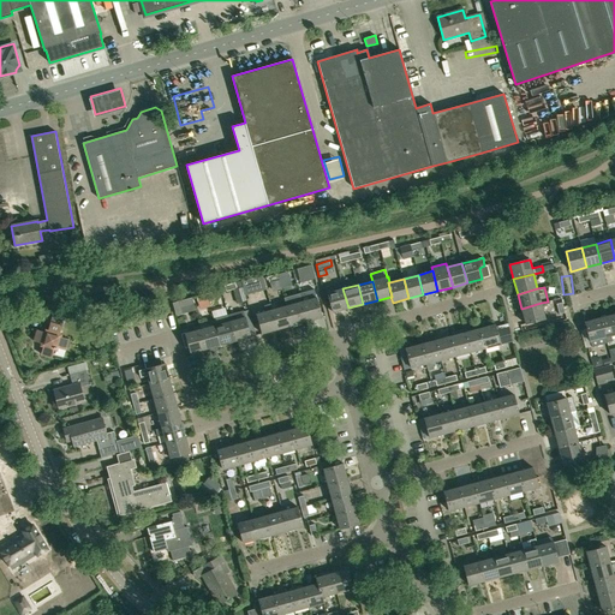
[(333,312),(348,308),(342,288),(328,293),(333,312)]
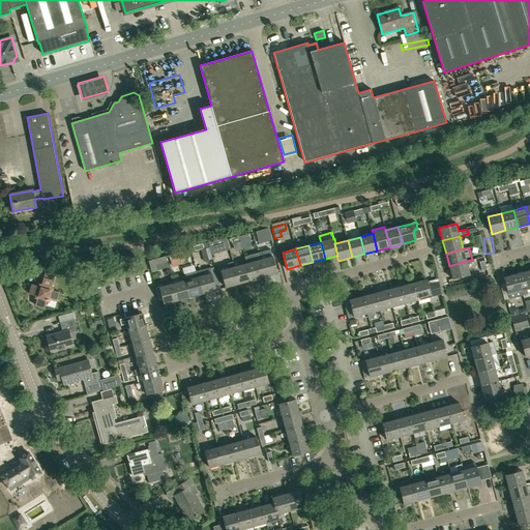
[(259,260),(264,277),(277,273),(272,257),(259,260)]
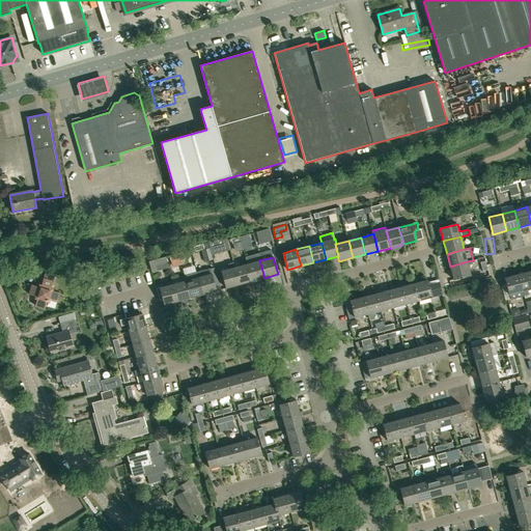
[(149,261),(151,272),(157,271),(156,267),(158,267),(158,264),(164,263),(163,258),(149,261)]
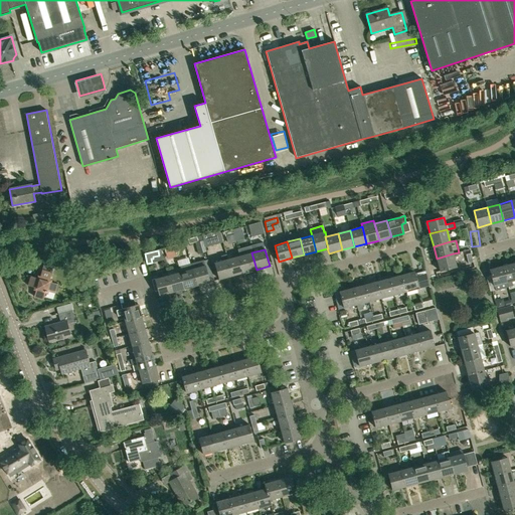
[(244,273),(256,270),(251,252),(239,256),(244,273)]
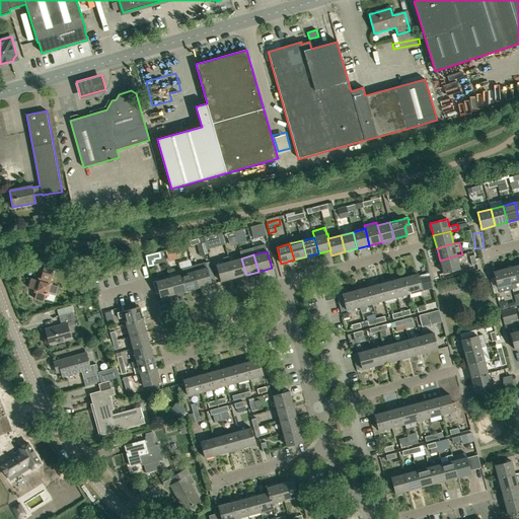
[(460,269),(456,255),(440,261),(443,273),(460,269)]
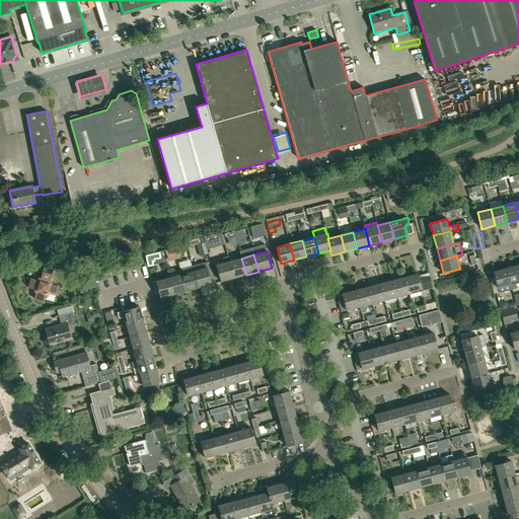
[(221,282),(234,278),(229,262),(228,256),(223,257),(224,263),(217,266),(221,282)]
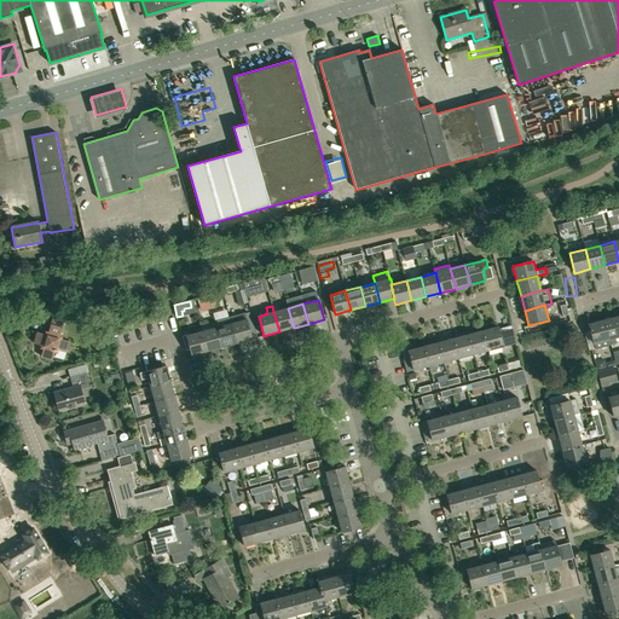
[(279,331),(294,328),(288,308),(273,312),(279,331)]
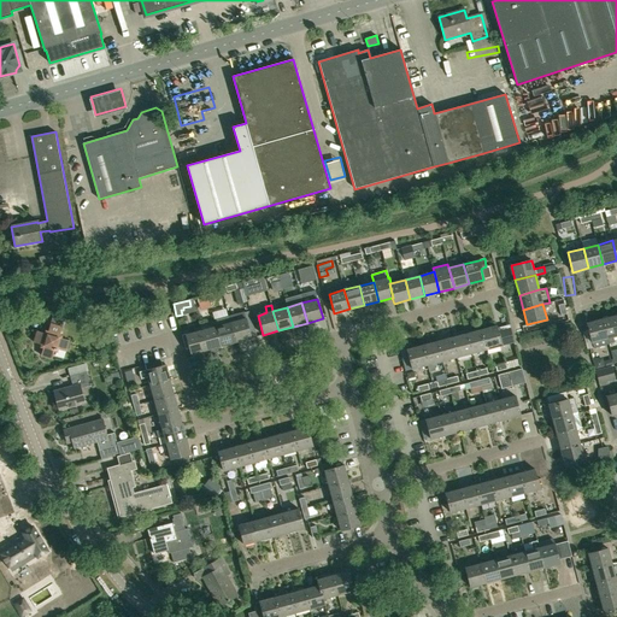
[(251,338),(246,318),(245,313),(229,317),(236,342),(251,338)]
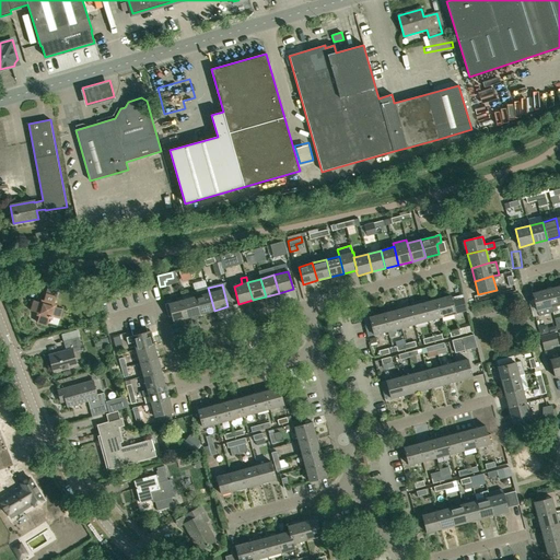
[(559,288),(559,286),(546,290),(552,313),(551,307),(559,304),(559,288)]
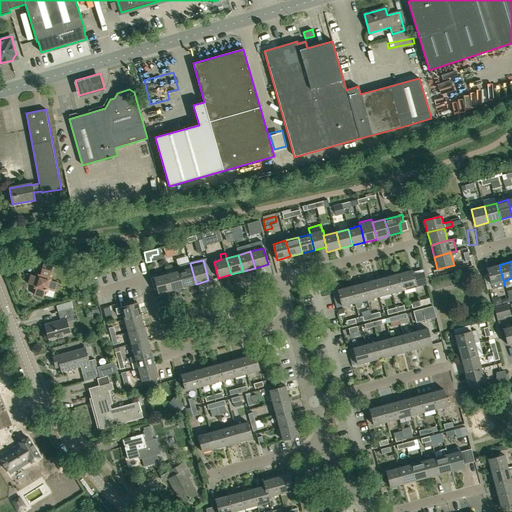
[(50,273),(51,271),(53,265),(44,262),(39,277),(31,274),(28,284),(36,286),(34,295),(43,298),(46,289),(54,292),(57,282),(48,280),(49,278),(50,278),(51,278),(51,277),(52,276),(52,275),(52,274),(51,274),(50,273)]
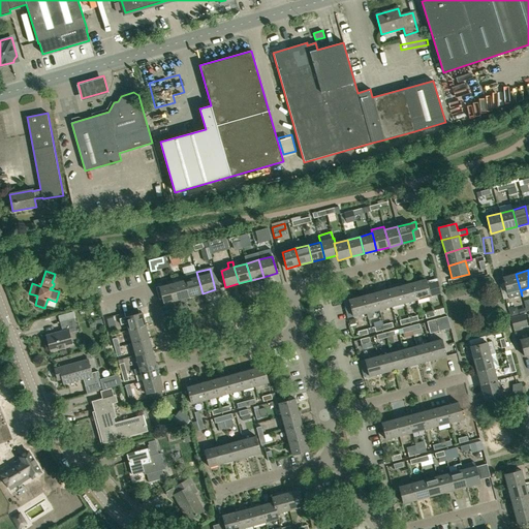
[(203,293),(196,272),(184,275),(190,297),(203,293)]
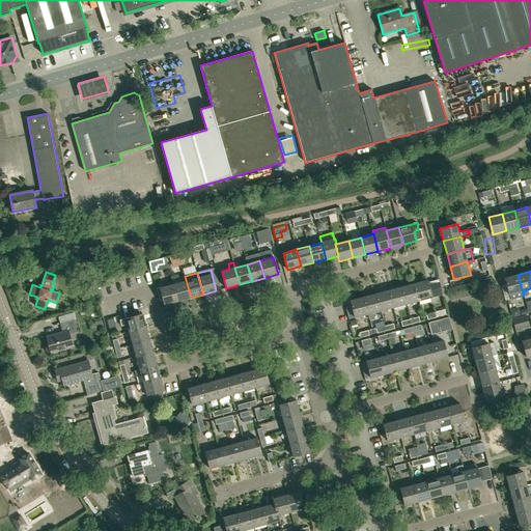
[(511,300),(524,297),(518,275),(505,278),(509,295),(511,300)]
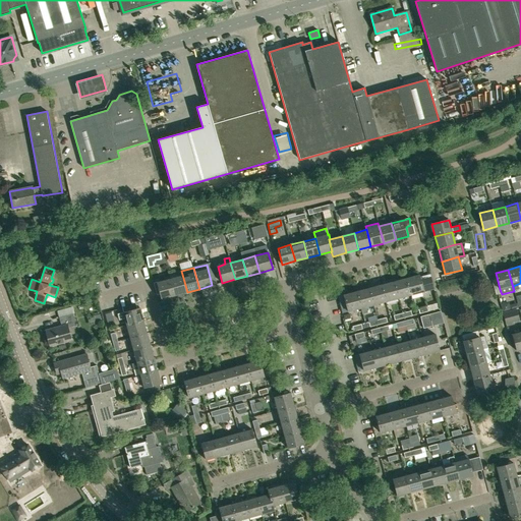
[(187,292),(181,271),(182,276),(170,279),(174,295),(187,292)]
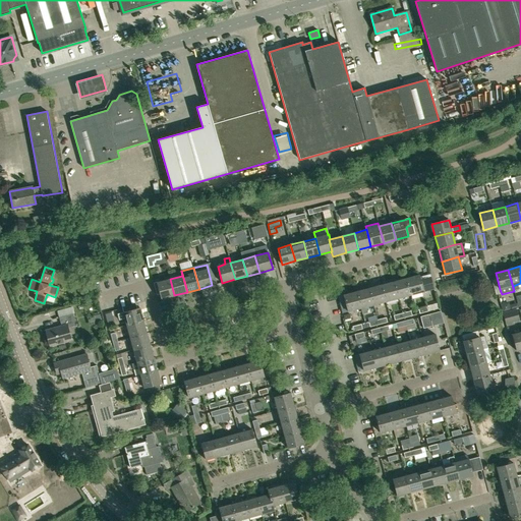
[(419,275),(406,279),(410,295),(433,289),(430,277),(420,279),(419,275)]
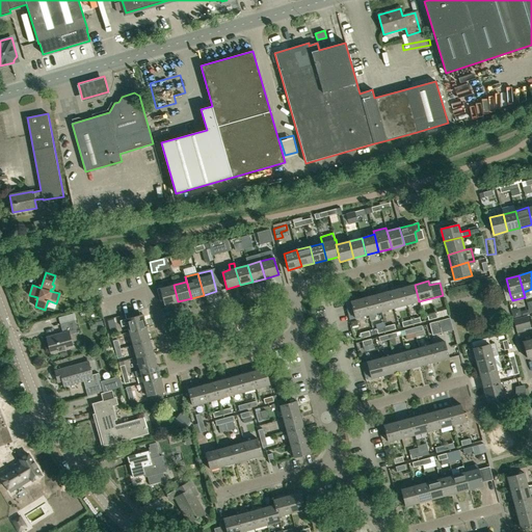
[(165,306),(178,301),(174,285),(163,288),(160,289),(164,303),(165,306)]
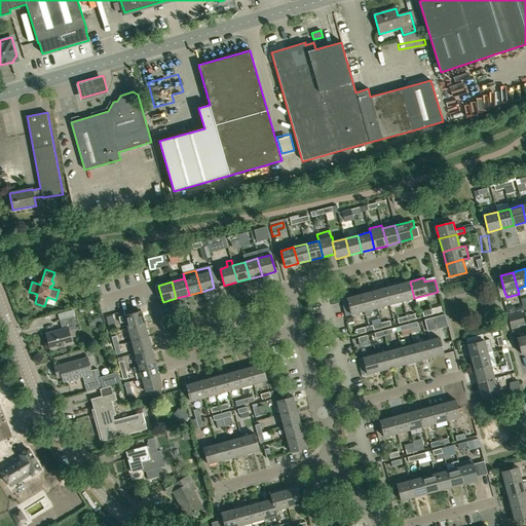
[(414,298),(410,282),(398,285),(402,301),(414,298)]
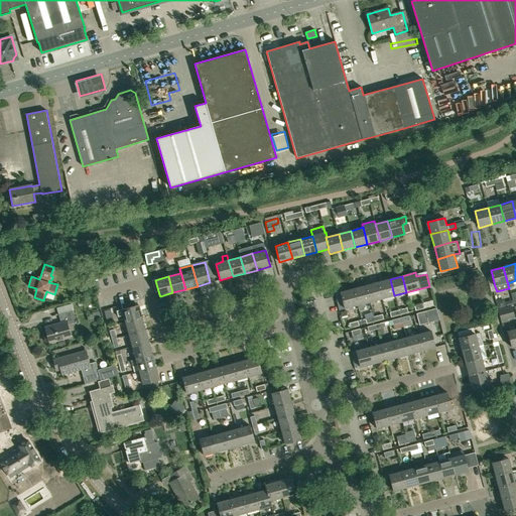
[(382,299),(394,295),(390,279),(377,282),(382,299)]
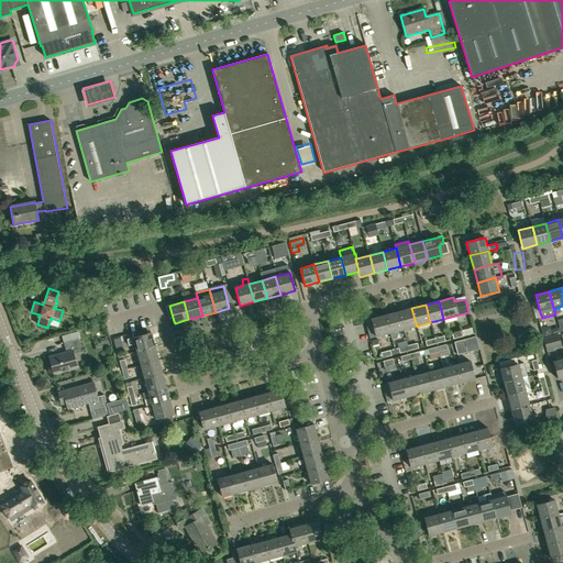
[(398,311),(404,330),(417,327),(411,308),(398,311)]
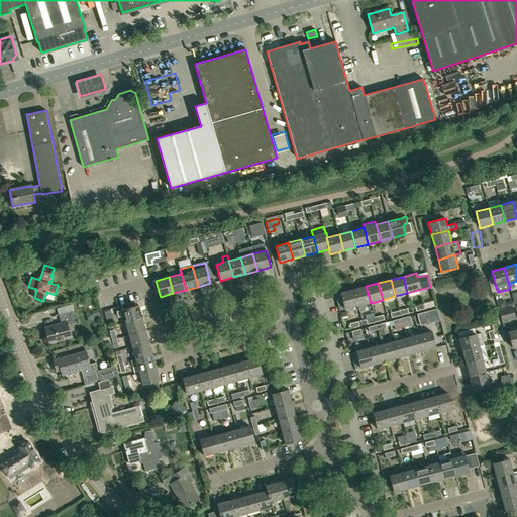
[(371,303),(366,286),(353,289),(358,306),(359,312),(365,310),(364,305),(371,303)]
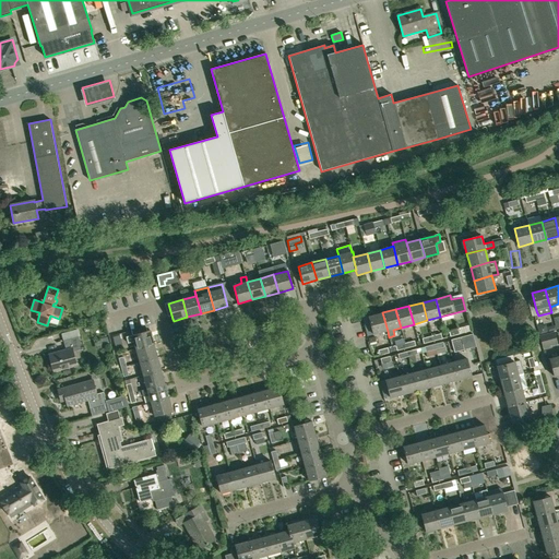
[(388,331),(382,312),(369,317),(373,334),(388,331)]
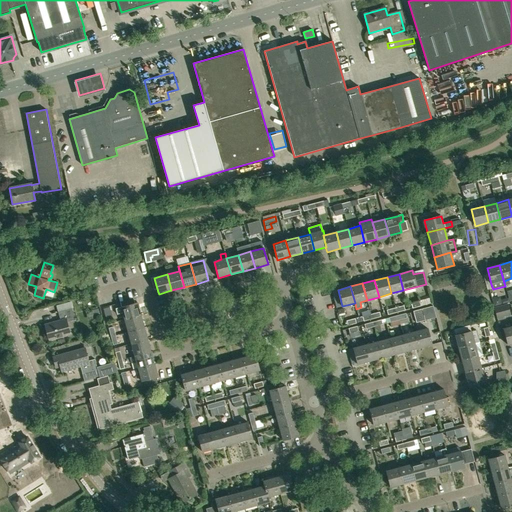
[(411,304),(412,308),(432,303),(431,297),(419,300),(419,301),(411,304)]
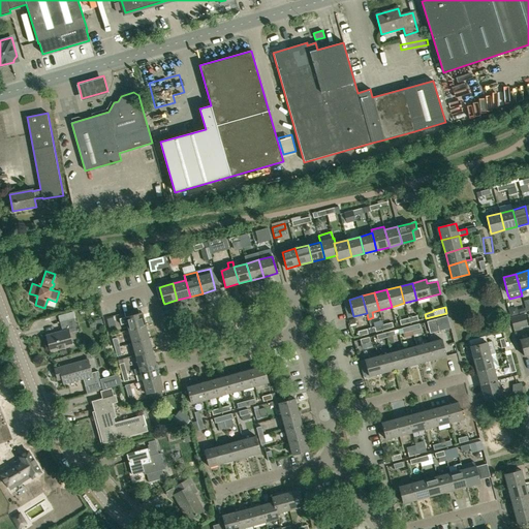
[(121,324),(127,323),(128,331),(146,325),(142,313),(139,313),(125,317),(120,319),(121,324)]
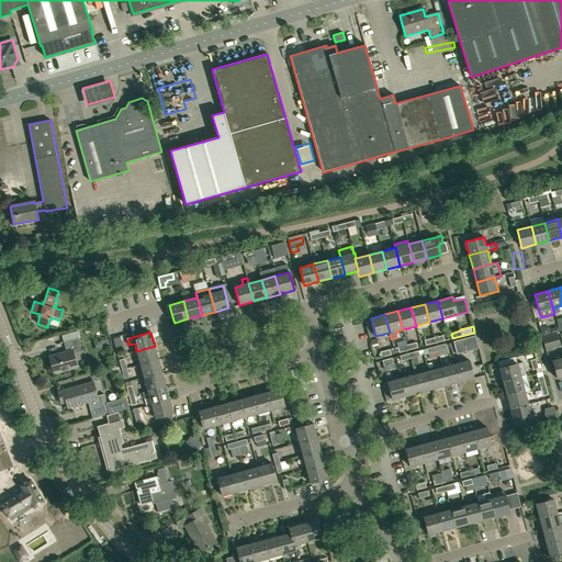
[(557,334),(551,335),(546,337),(542,338),(546,349),(560,345),(557,334)]
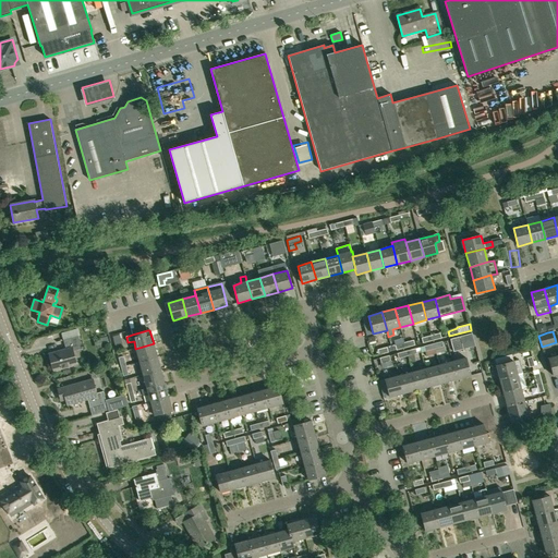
[(116,350),(117,350),(121,349),(119,339),(121,338),(120,334),(112,336),(116,350)]
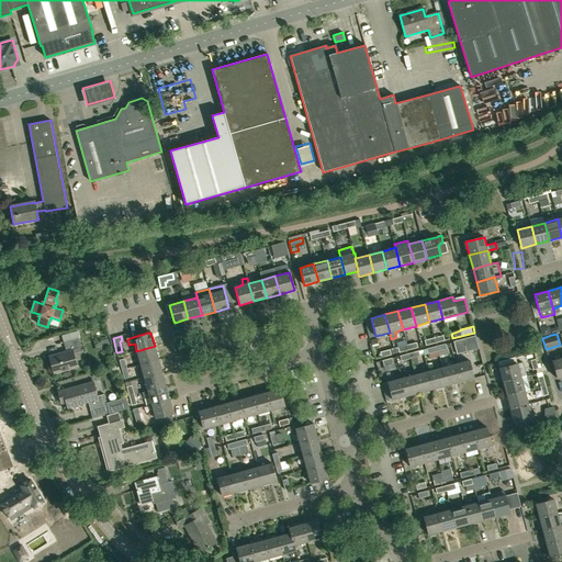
[(66,352),(49,357),(54,373),(77,367),(76,362),(74,353),(81,351),(82,351),(79,338),(64,343),(66,352)]
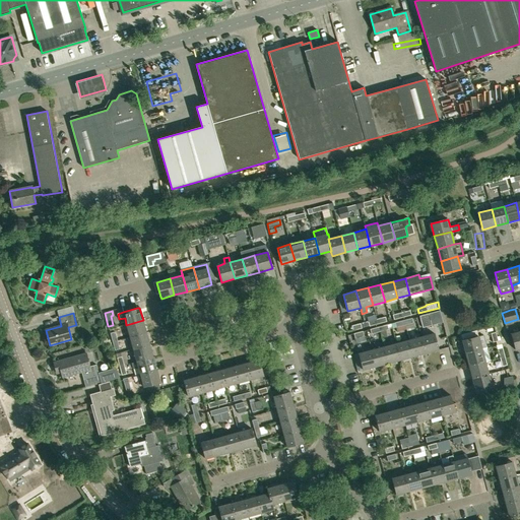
[(429,314),(419,316),(423,328),(432,325),(429,314)]
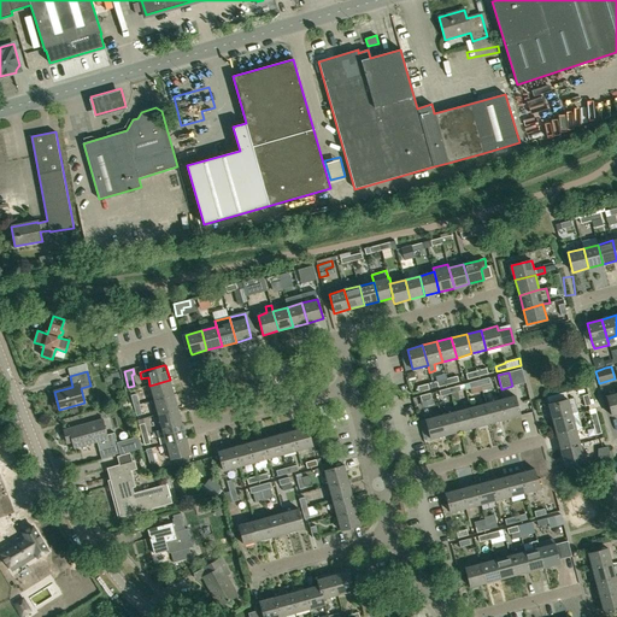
[(170,380),(150,386),(154,400),(174,394),(170,380)]
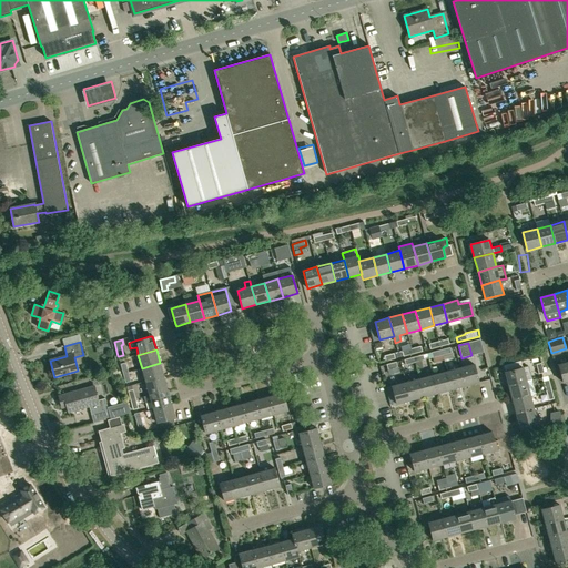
[(399,357),(397,352),(384,356),(385,362),(395,358),(399,357)]
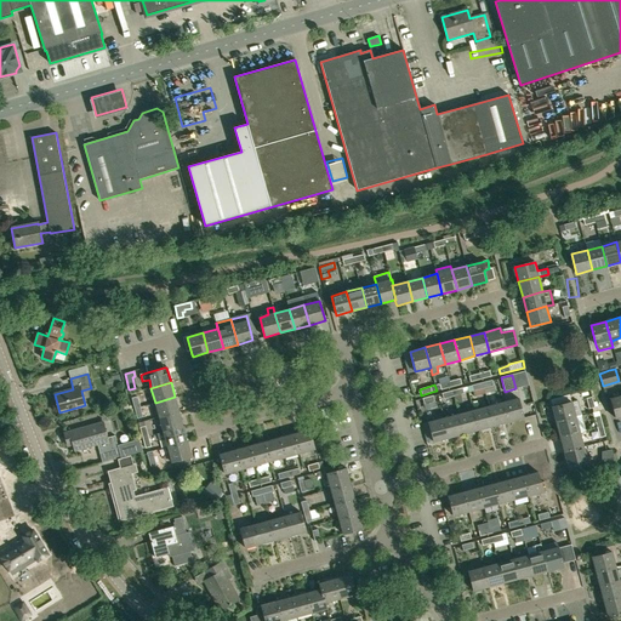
[(552,408),(556,422),(576,417),(569,396),(550,400),(552,408)]
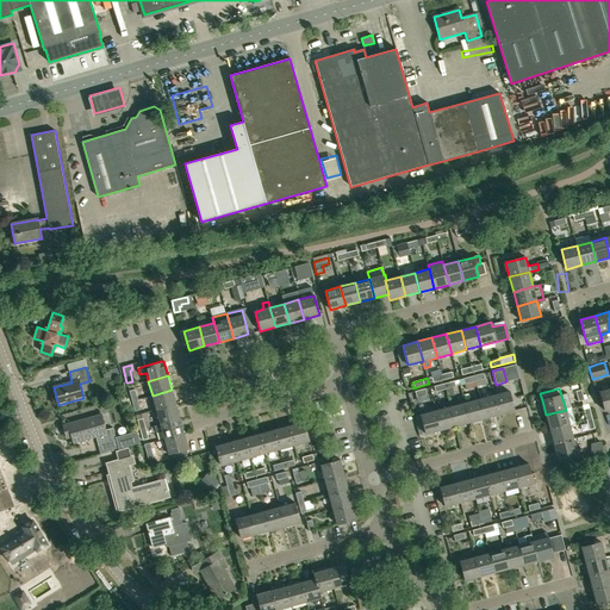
[(609,410),(609,388),(599,392),(605,411),(609,410)]
